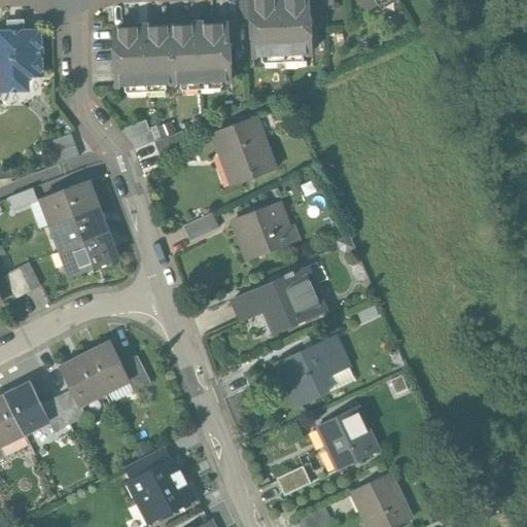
[(240,0),(241,21),(252,20),(251,0),(240,0)]
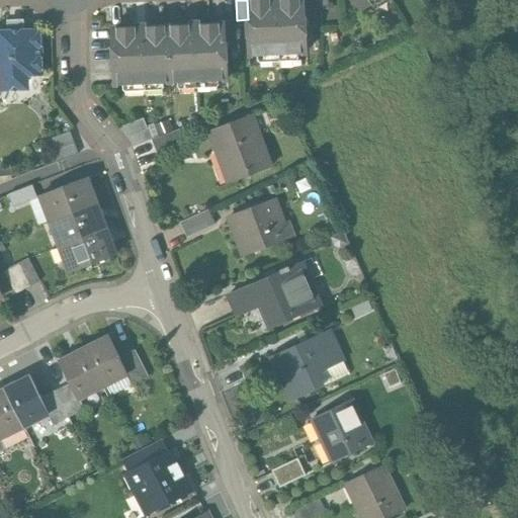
[(247,0),(248,19),(249,40),(248,41),(248,51),(250,53),(250,56),(307,54),(306,41),(308,39),(307,30),(306,29),(305,18),(304,0),(247,0)]
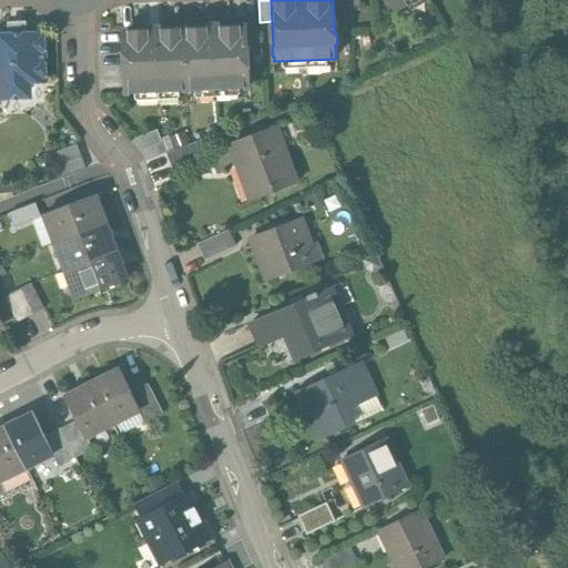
[(345,0),(333,0),(334,20),(347,20),(345,0)]
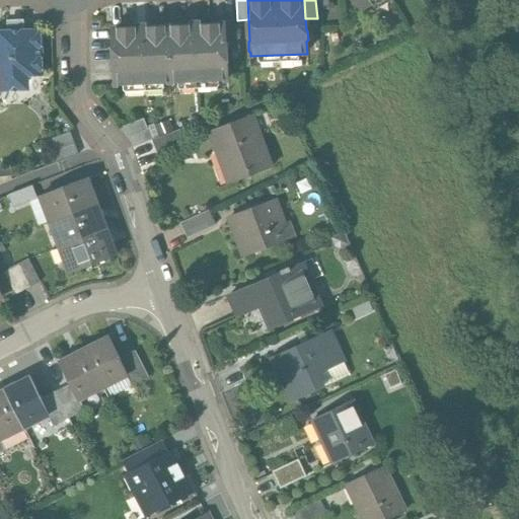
[(356,0),(362,9),(376,0),(356,0)]
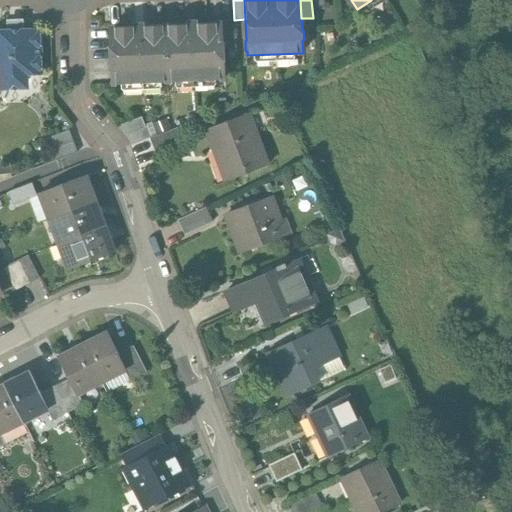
[(233,20),(222,20),(222,23),(223,42),(234,42),(233,20)]
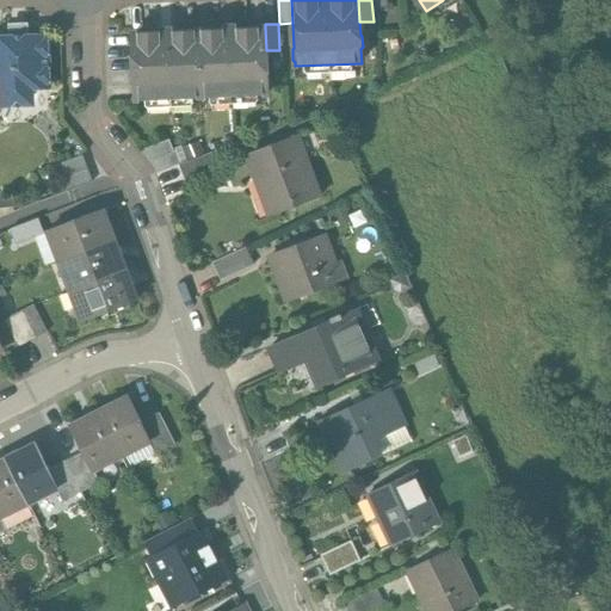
[(223,30),(198,31),(202,98),(267,94),(267,91),(270,88),(269,78),(267,76),(266,50),(265,28),(238,29),(236,28),(223,28),(223,30)]
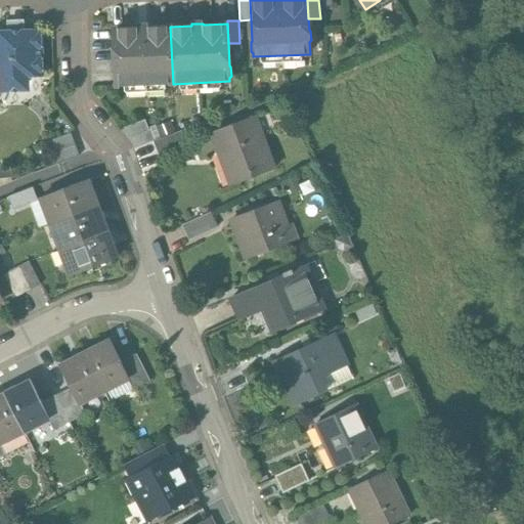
[(170,27),(148,28),(148,26),(137,27),(137,28),(114,29),(116,70),(114,72),(115,81),(116,82),(117,86),(173,84),(170,27)]
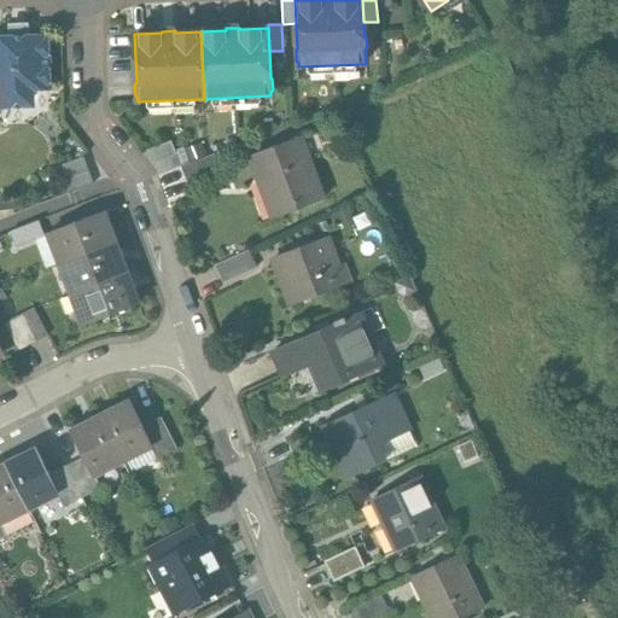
[(29,33),(9,33),(9,40),(0,39),(0,77),(3,77),(3,100),(11,106),(25,106),(33,99),(31,89),(50,88),(47,38),(29,39),(29,33)]
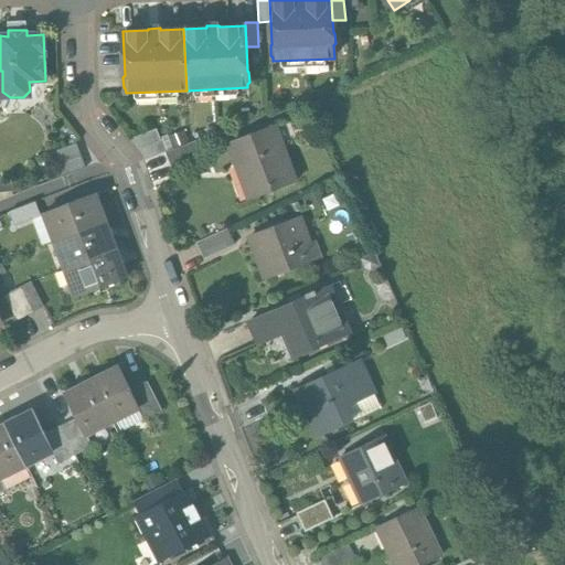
[(276,127),(232,144),(240,166),(245,163),(258,198),(297,183),(276,127)]
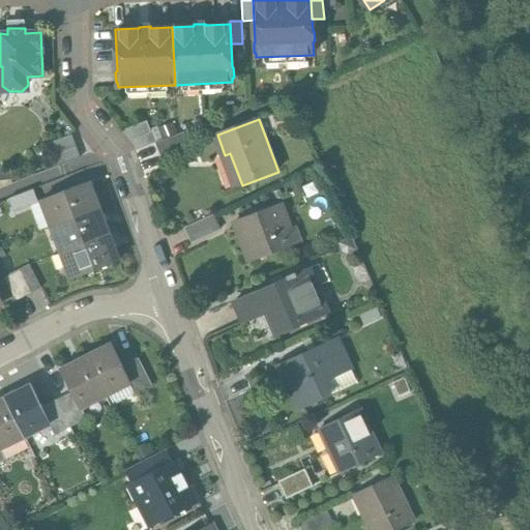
[(147,122),(125,130),(130,141),(133,140),(151,133),(147,122)]
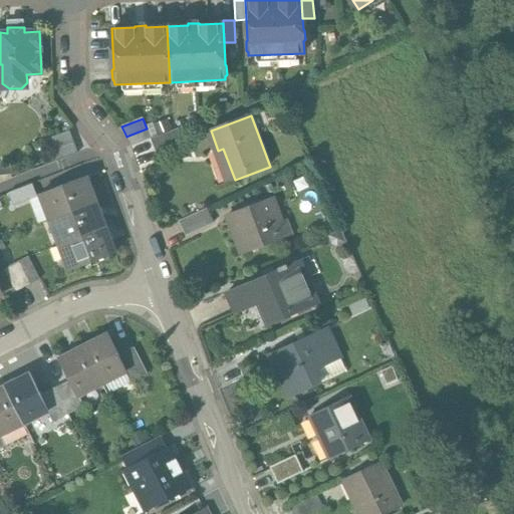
[(147,129),(129,136),(133,147),(153,139),(149,127),(147,129)]
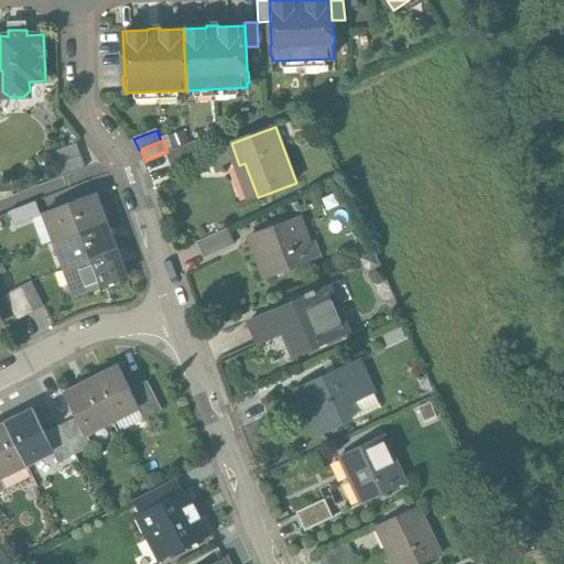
[(199,140),(167,152),(174,170),(206,158),(199,140)]
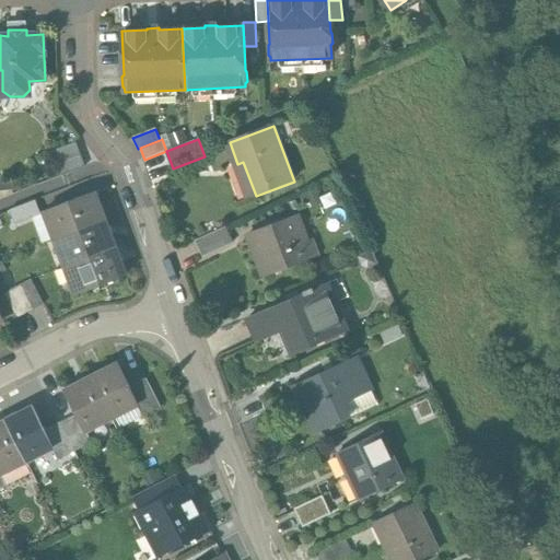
[(76,143),(51,152),(60,176),(85,167),(76,143)]
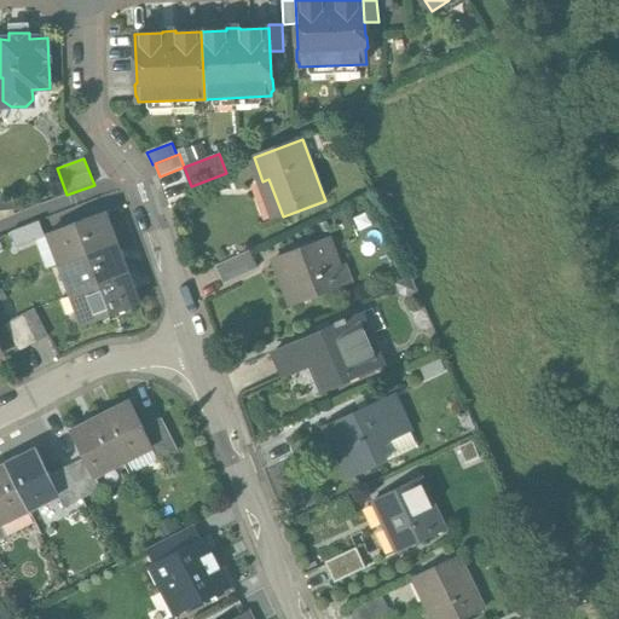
[(102,213),(55,232),(67,264),(115,244),(102,213)]
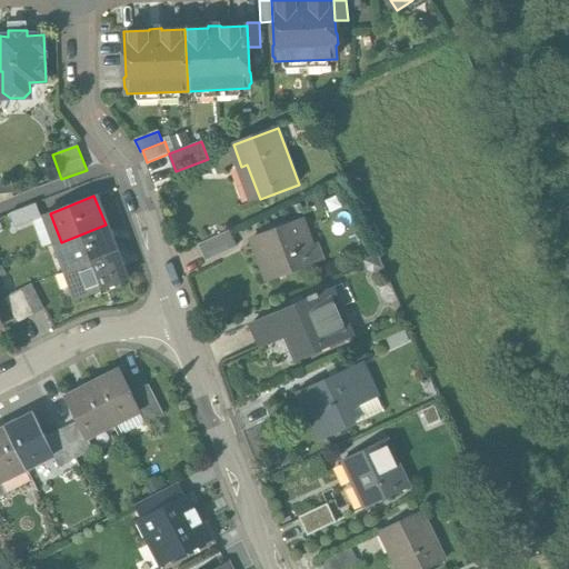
[(37,203),(9,215),(15,228),(41,218),(37,203)]
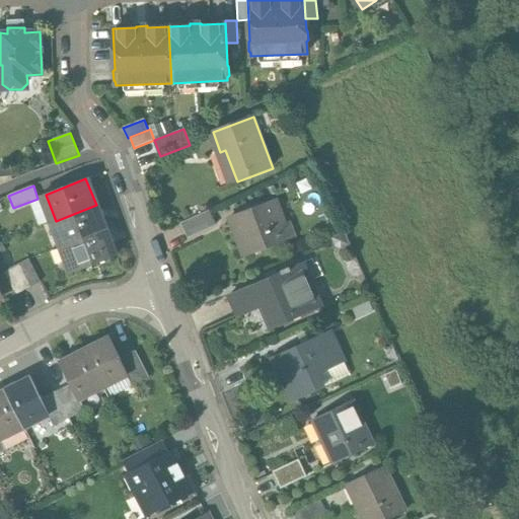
[(277,201),(231,218),(245,256),(291,240),(277,201)]
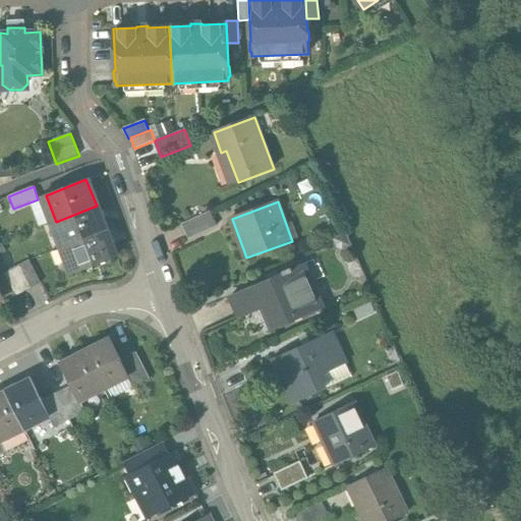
[(97,206),(56,222),(66,247),(106,231),(97,206)]
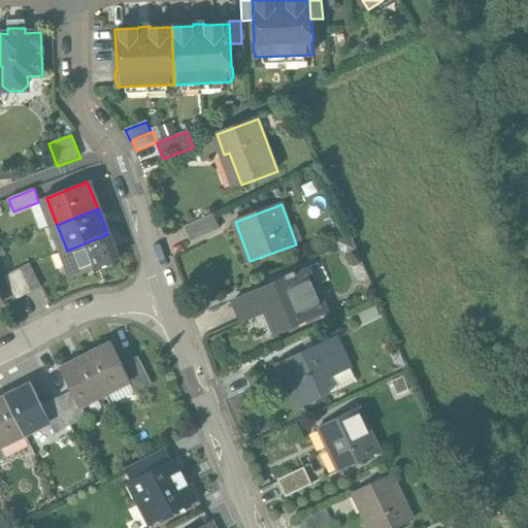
[(213,213),(186,227),(193,243),(221,230),(213,213)]
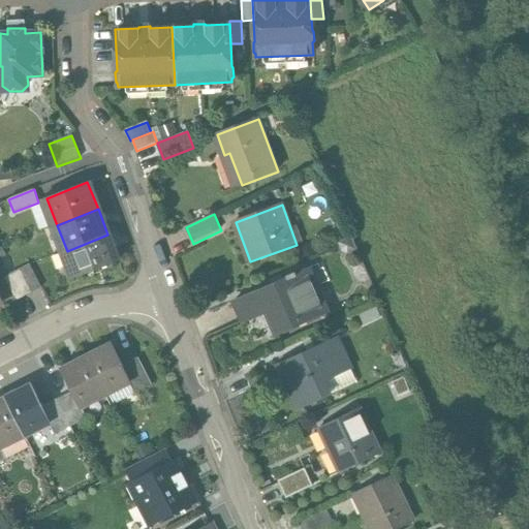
[(107,235),(67,251),(78,277),(118,261),(107,235)]
